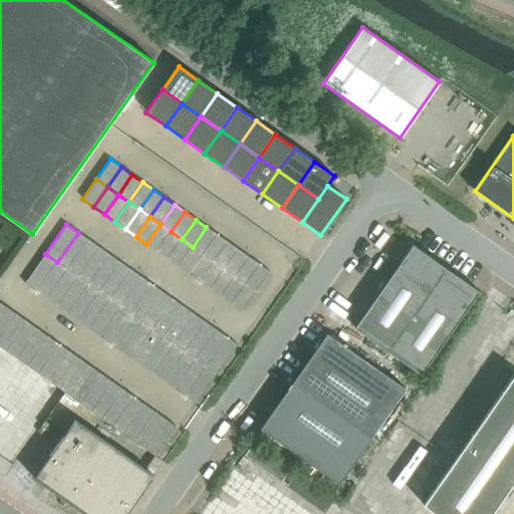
[(161,224),(147,244),(158,252),(171,232),(161,224)]
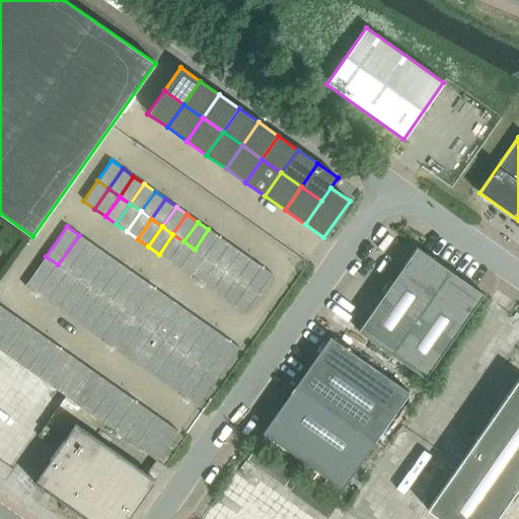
[(205,256),(219,236),(208,229),(195,249),(205,256)]
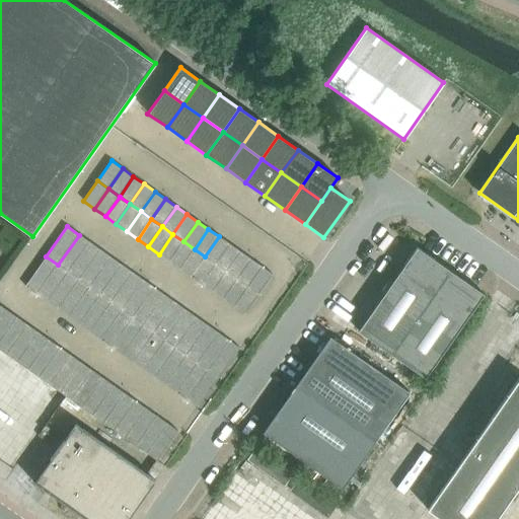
[(172,234),(159,254),(169,262),(183,241),(172,234)]
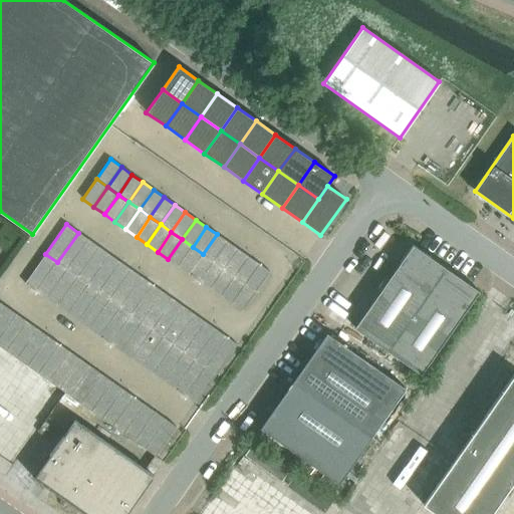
[(68,269),(88,240),(78,233),(57,262),(68,269)]
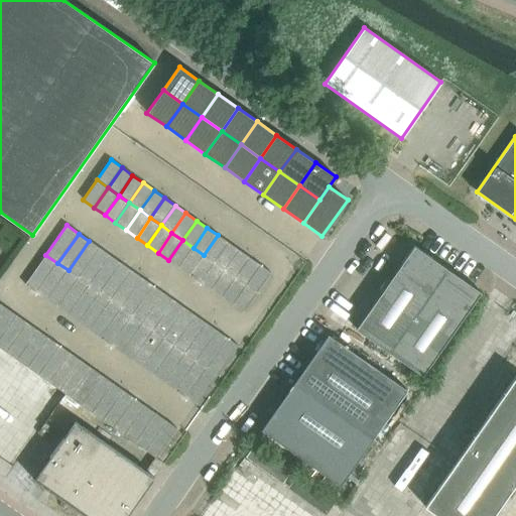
[(215,263),(228,243),(218,235),(204,255),(215,263)]
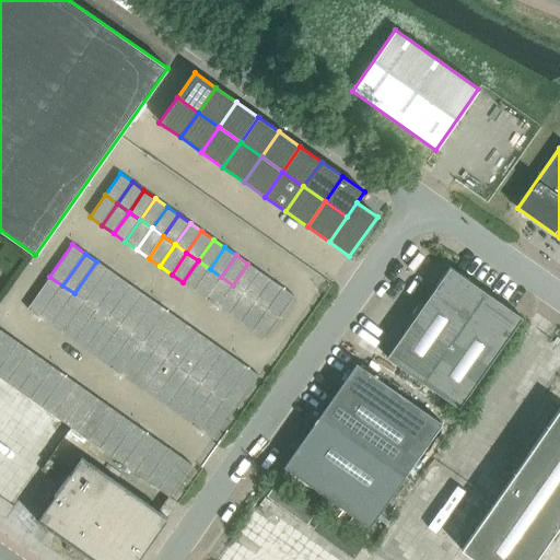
[(198,260),(183,282),(195,290),(210,269),(198,260)]
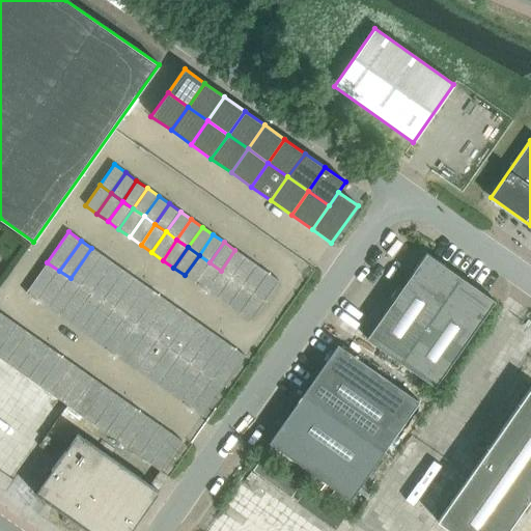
[(81,286),(103,256),(91,248),(71,278),(81,286)]
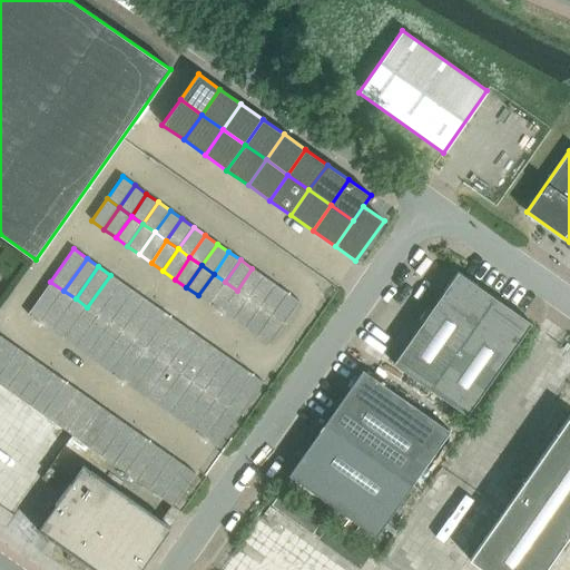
[(248,298),(264,276),(252,268),(237,291),(248,298)]
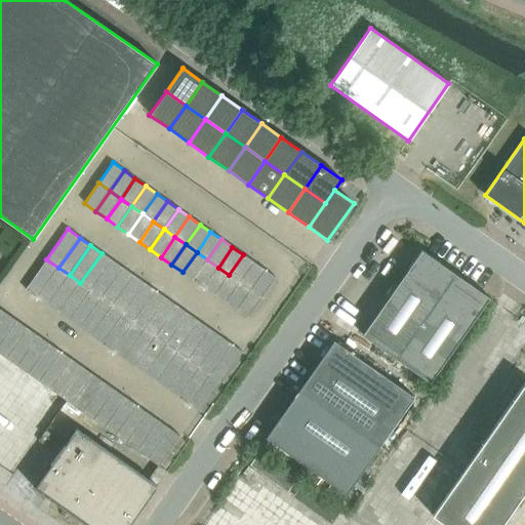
[(361,334),(430,382),(488,297),(420,250),(361,334)]
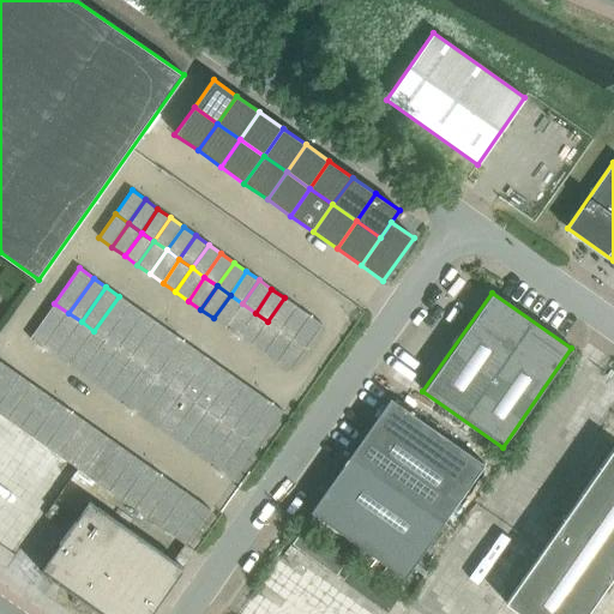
[(230,295),(214,318),(226,327),(242,304),(230,295)]
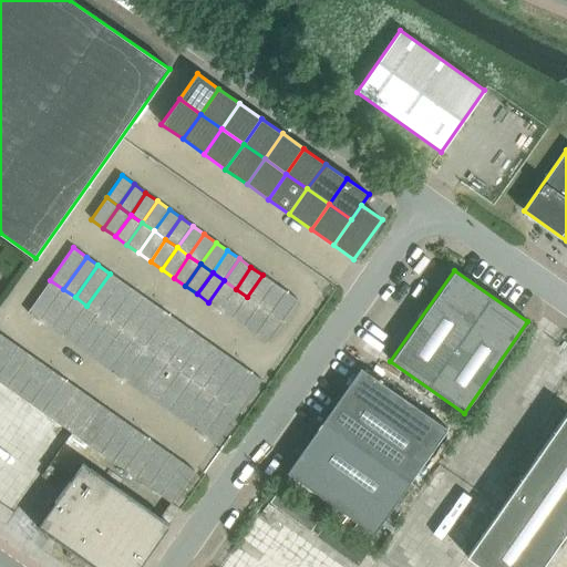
[(99,313),(122,281),(110,274),(86,306),(99,313)]
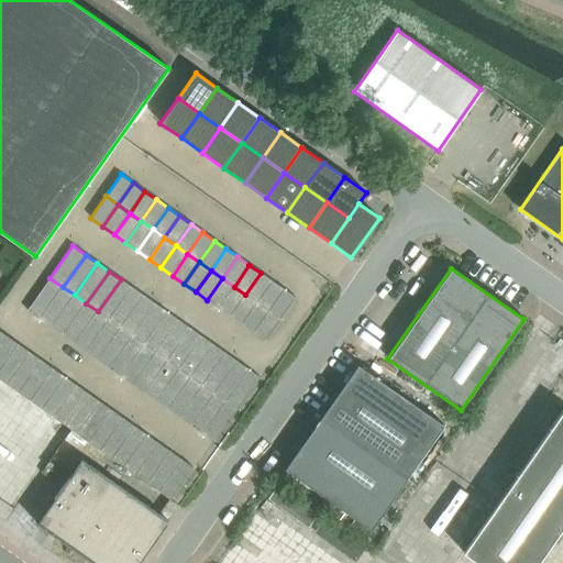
[(257,302),(273,282),(261,273),(245,295),(257,302)]
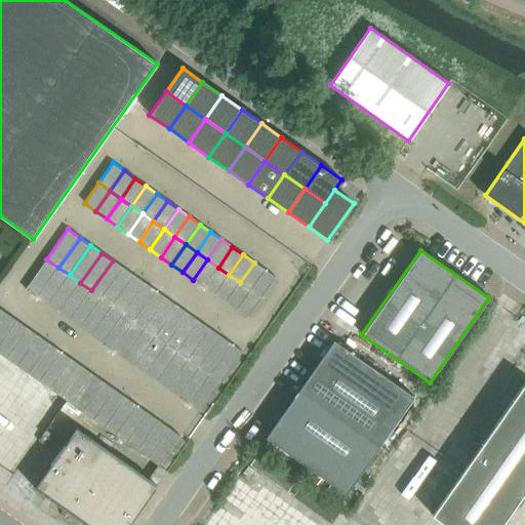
[(46,259),(26,289),(37,297),(58,268),(46,259)]
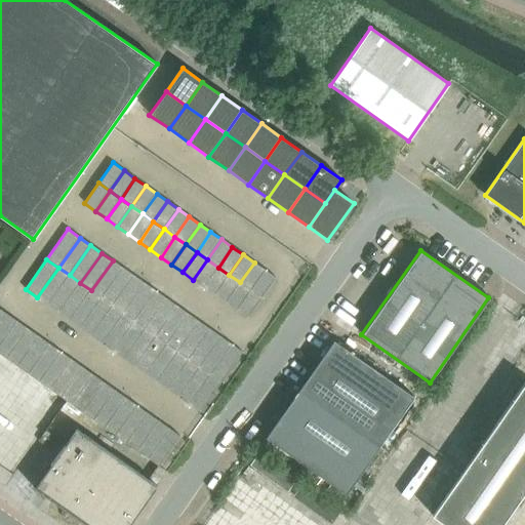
[(207,259),(193,280),(204,287),(218,268),(207,259)]
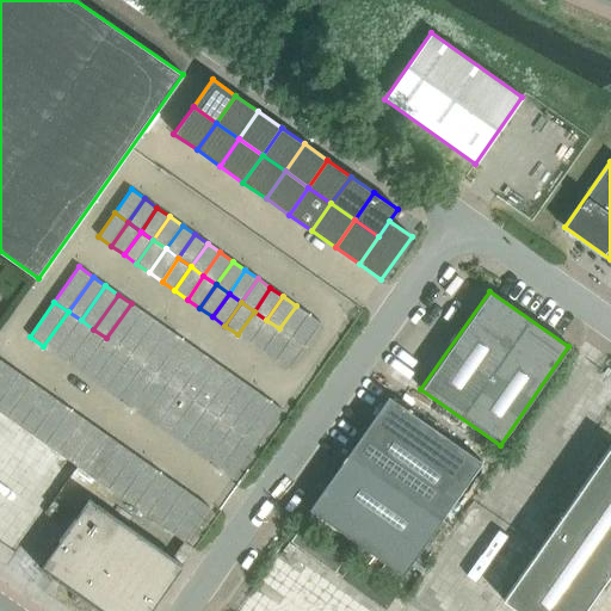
[(118,347),(143,312),(131,303),(106,338),(118,347)]
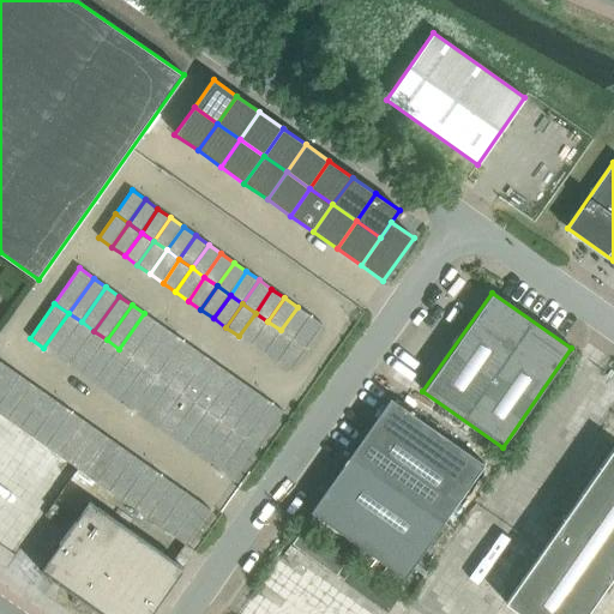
[(293,339),(309,315),(298,307),(281,330),(293,339)]
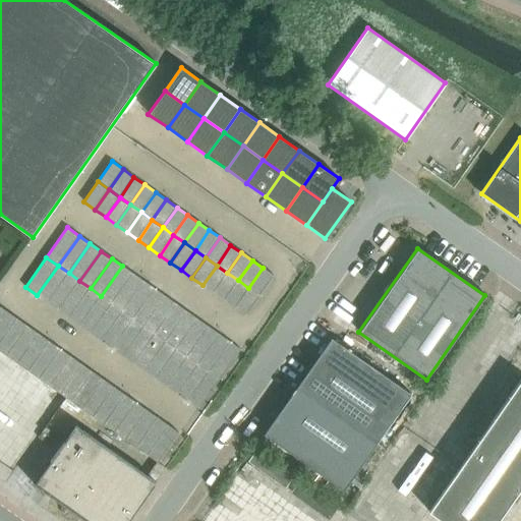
[(58,266),(37,295),(48,303),(69,273),(58,266)]
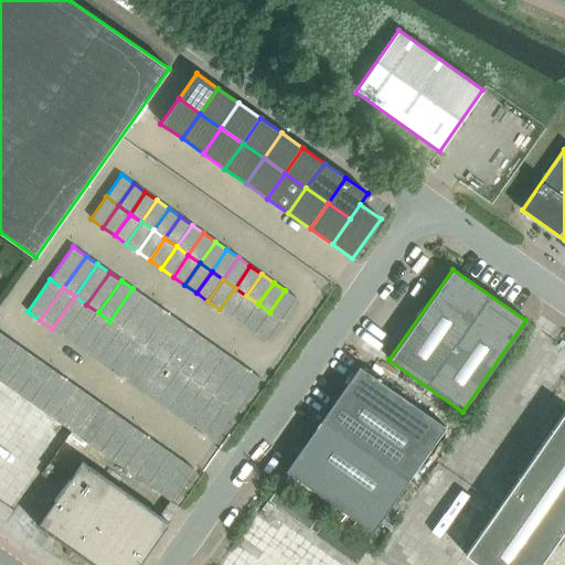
[(121,329),(145,297),(132,288),(109,321),(121,329)]
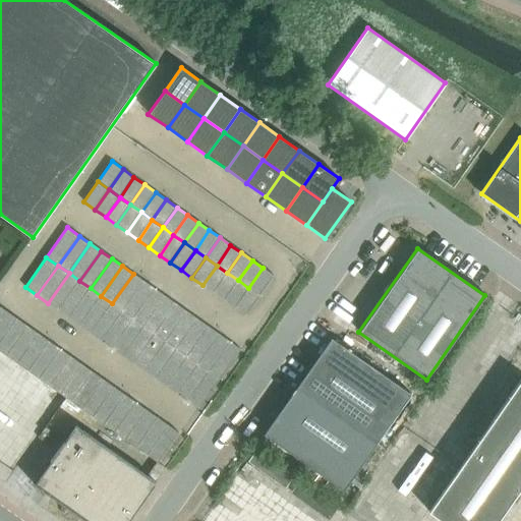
[(217,266),(203,285),(213,293),(227,273),(217,266)]
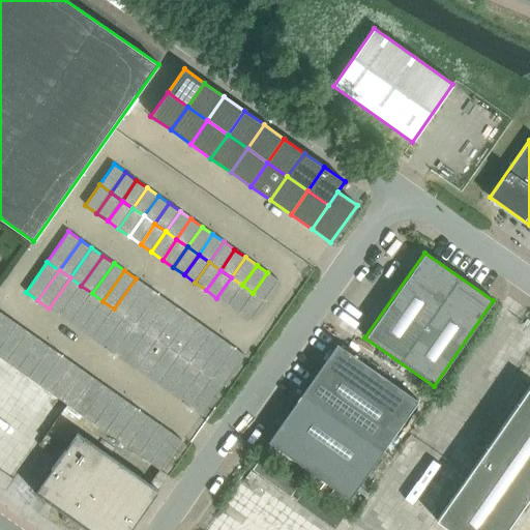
[(253,293),(264,300),(278,281),(267,272),(253,293)]
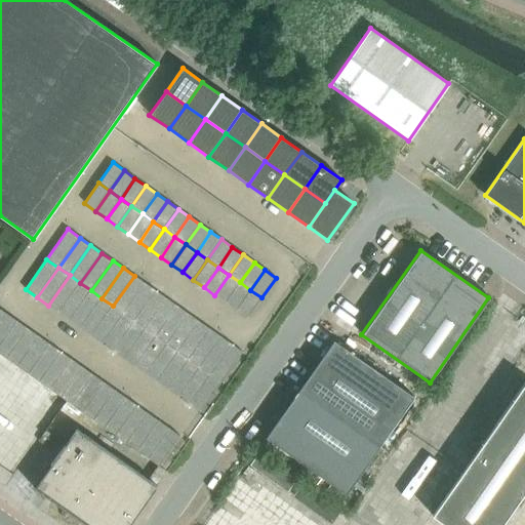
[(70,275),(48,306),(58,313),(80,283),(70,275)]
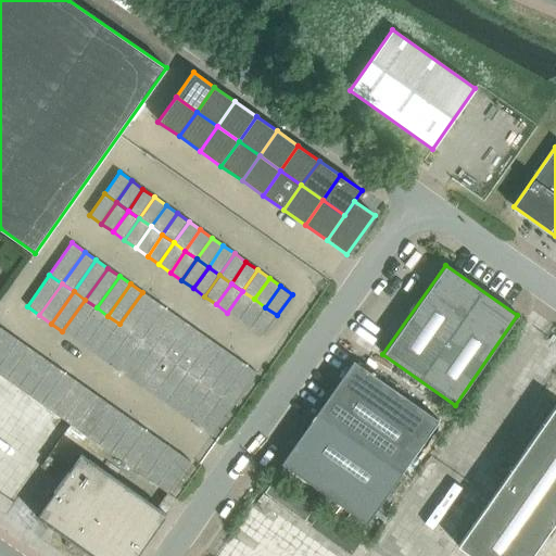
[(242,291),(227,313),(239,320),(254,299),(242,291)]
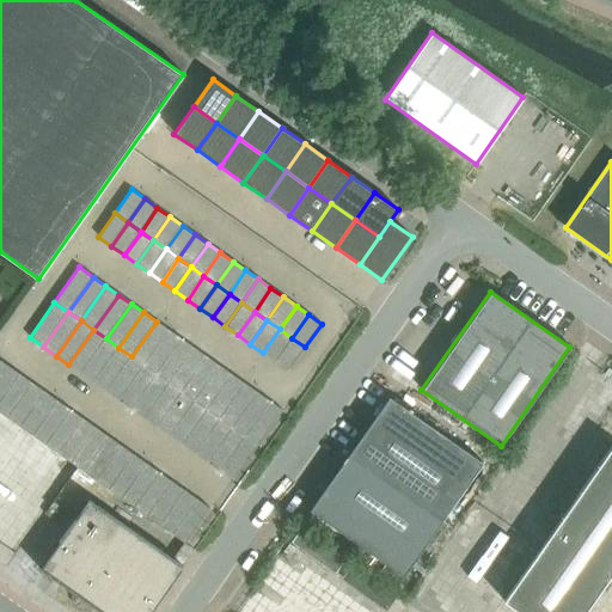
[(144,366),(169,330),(157,322),(132,356),(144,366)]
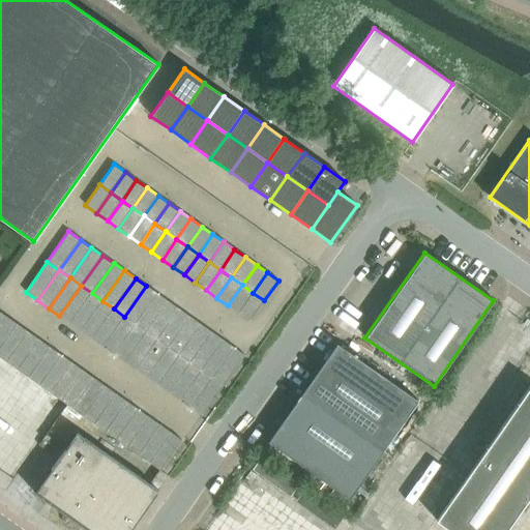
[(242,285),(228,305),(239,314),(253,293),(242,285)]
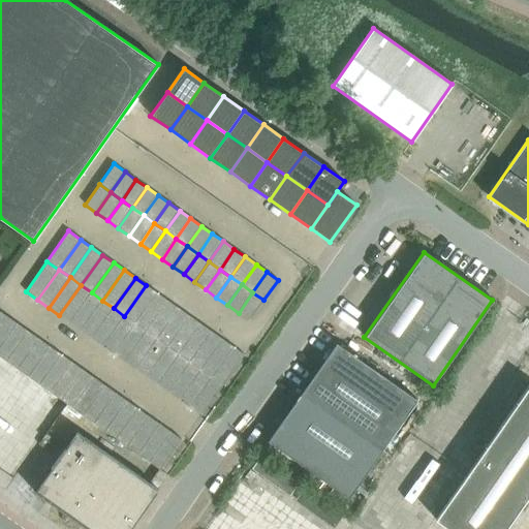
[(59,315),(70,323),(92,292),(81,285),(59,315)]
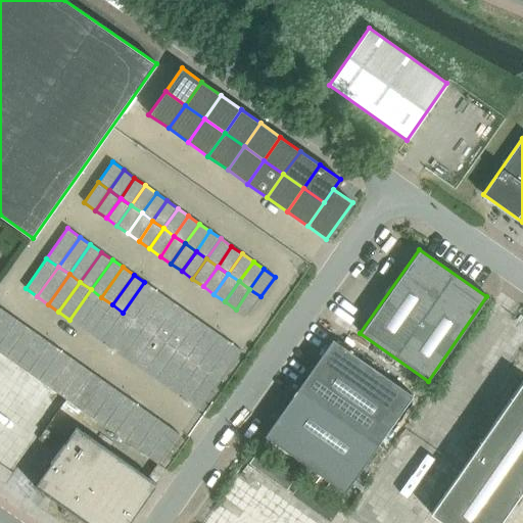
[(134,320),(155,290),(144,282),(123,313),(134,320)]
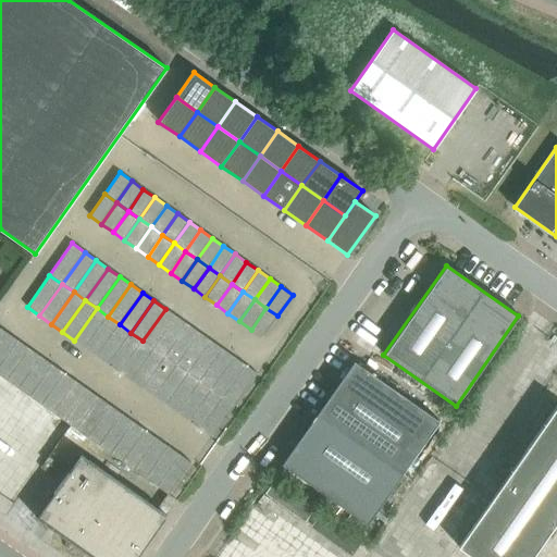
[(74,341),(85,348),(108,317),(97,308),(74,341)]
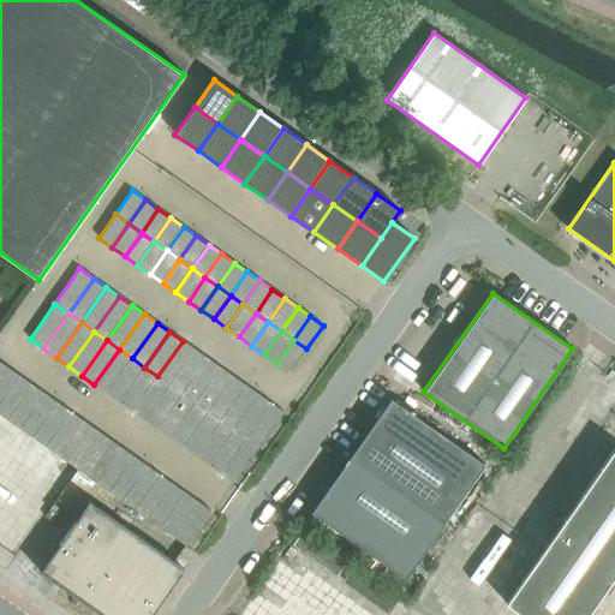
[(293,340),(278,364),(290,372),(306,348),(293,340)]
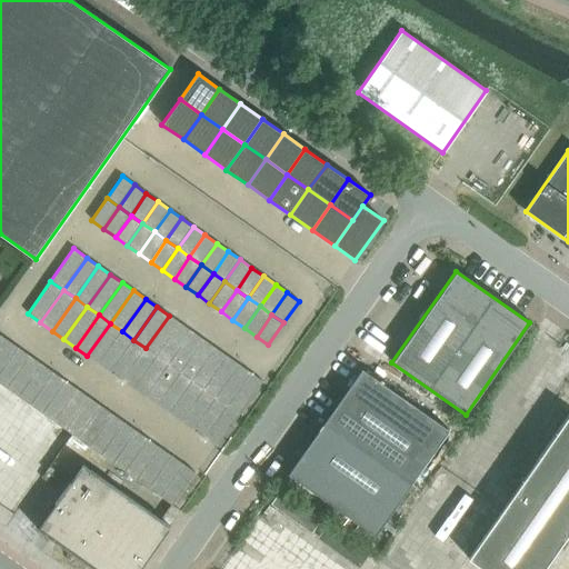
[(158,357),(180,323),(169,316),(146,348),(158,357)]
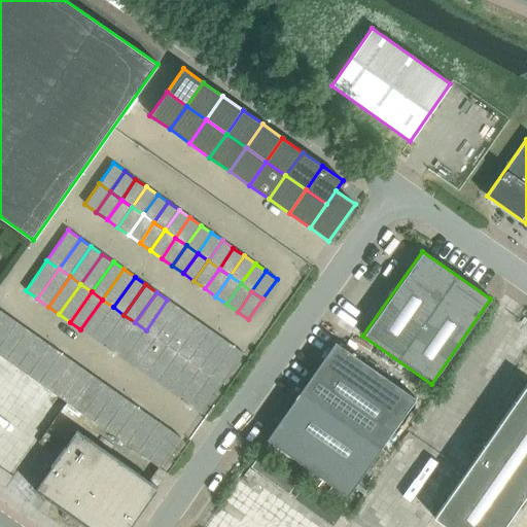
[(80,329),(92,338),(113,307),(102,300),(80,329)]
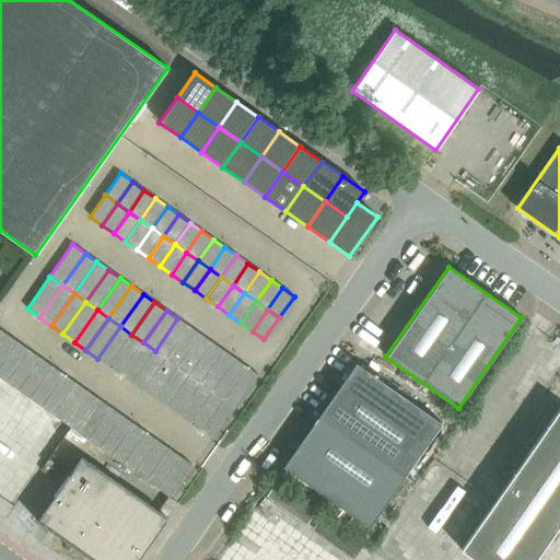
[(166,359),(189,327),(177,318),(155,351),(166,359)]
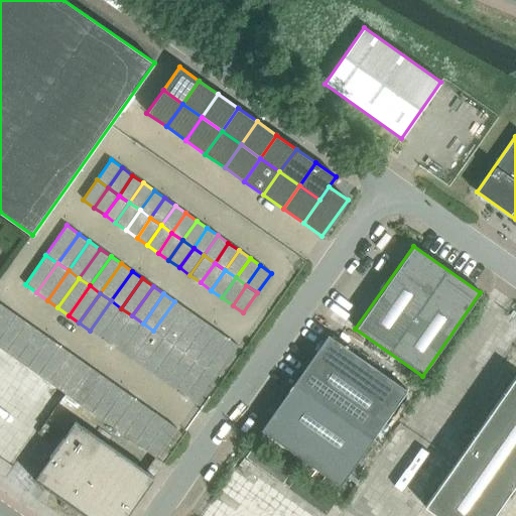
[(90,331),(101,338),(121,308),(111,300),(90,331)]
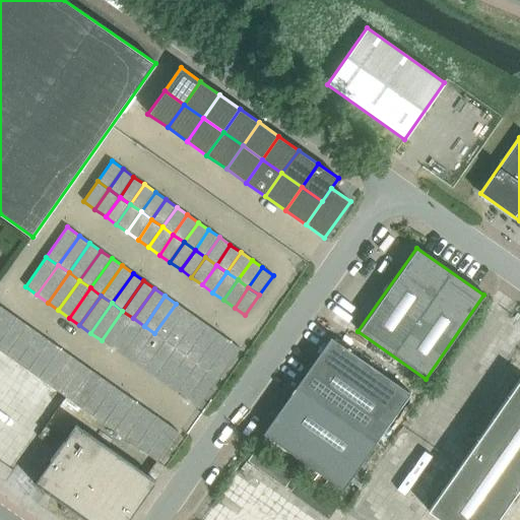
[(166,340),(186,311),(176,304),(154,333),(166,340)]
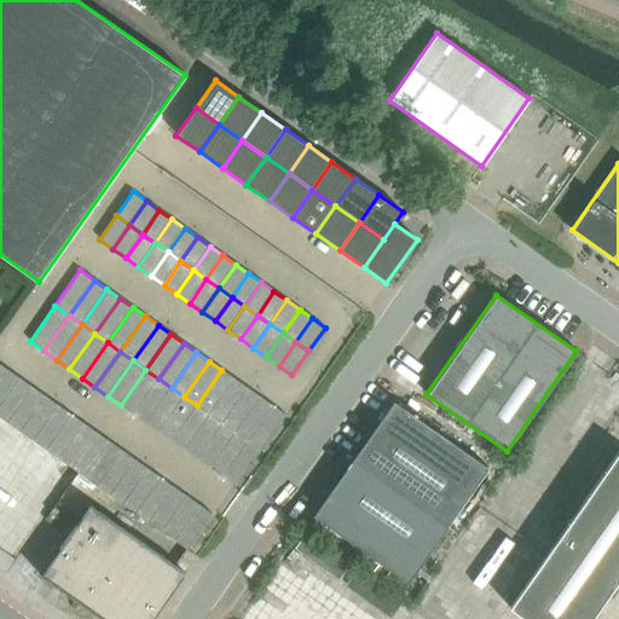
[(7,370),(0,381),(0,408),(21,380),(7,370)]
